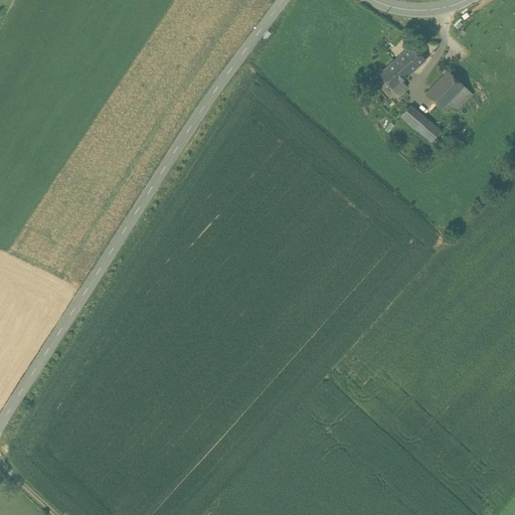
[(412,45),(397,58),(411,73),(425,60),(412,45)]
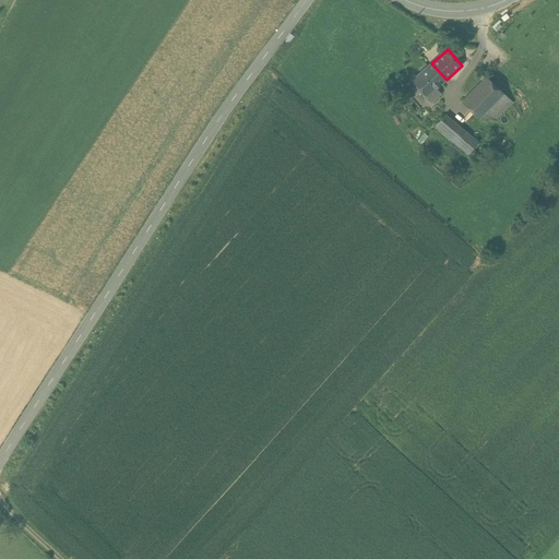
[(447,80),(431,63),(412,81),(432,103),(441,95),(437,88),(447,80)]
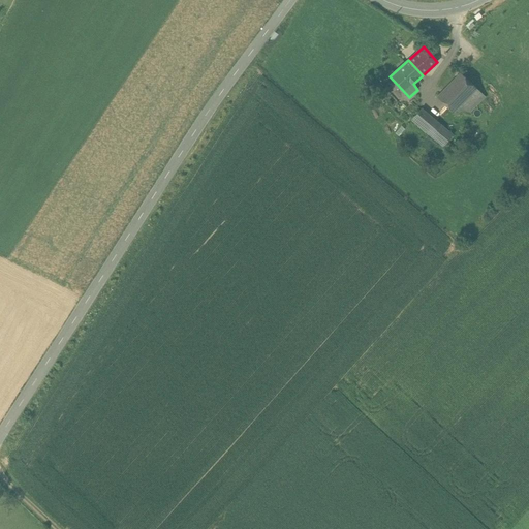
[(461,72),(438,96),(454,113),(461,105),(477,89),(461,72)]
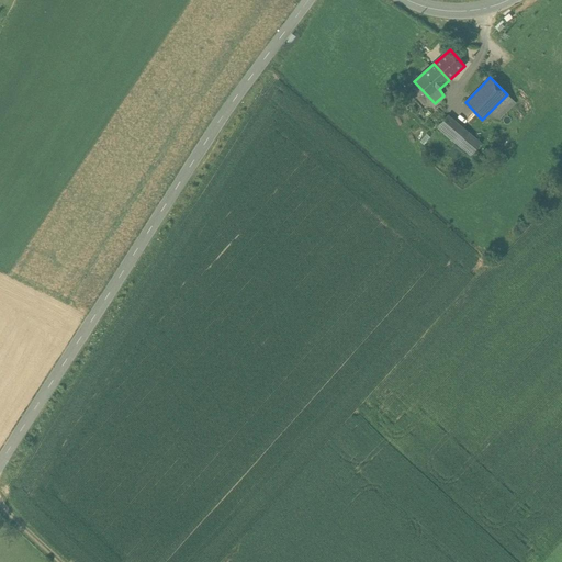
[(408,96),(400,88),(395,93),(404,100),(408,96)]
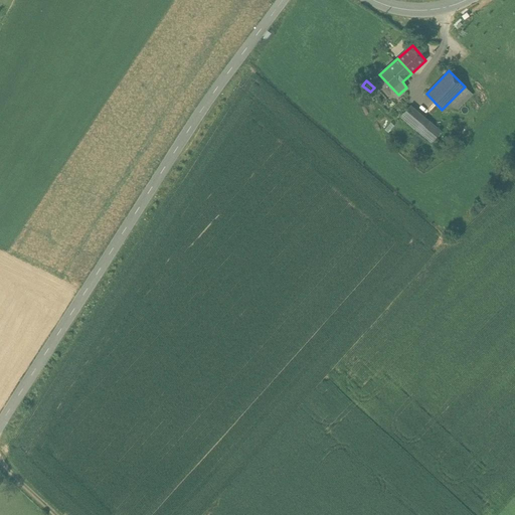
[(471,93),(465,87),(449,103),(455,109),(471,93)]
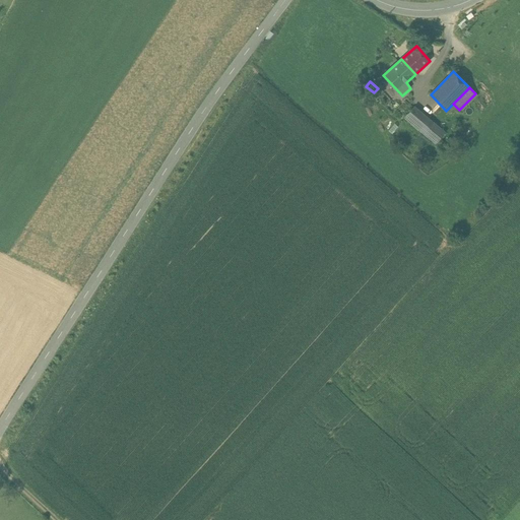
[(433,123),(414,107),(404,118),(424,134),(433,123)]
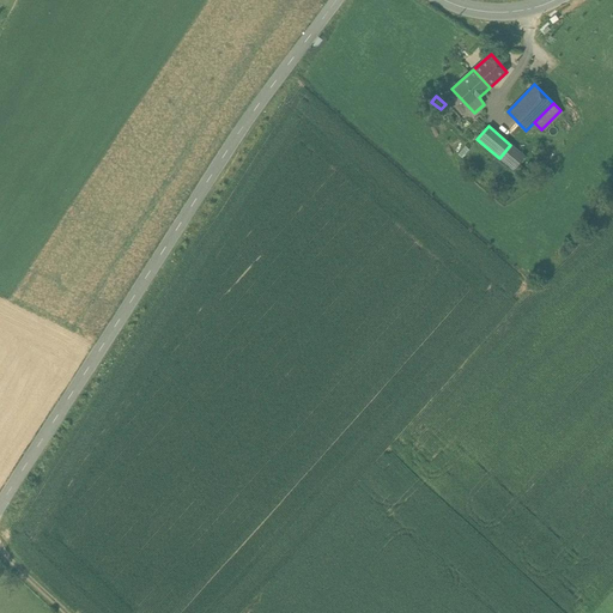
[(525,157),(510,145),(499,158),(514,169),(525,157)]
